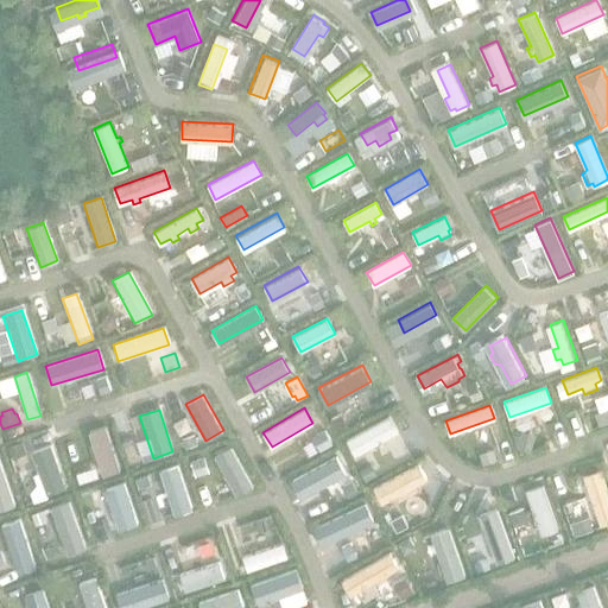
[(356,454),(399,430),(390,415),(347,438),(356,454)]
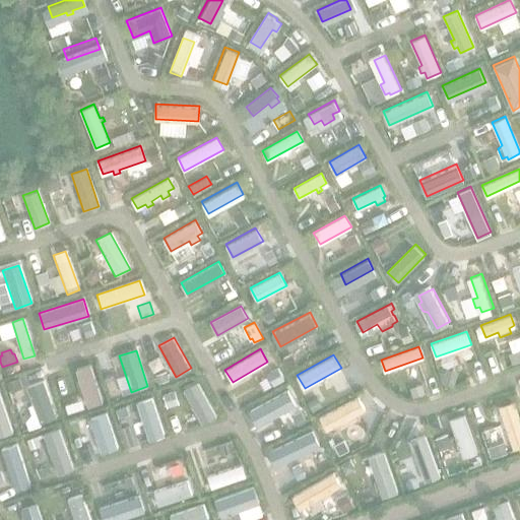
[(102,401),(89,364),(74,369),(86,406),(102,401)]
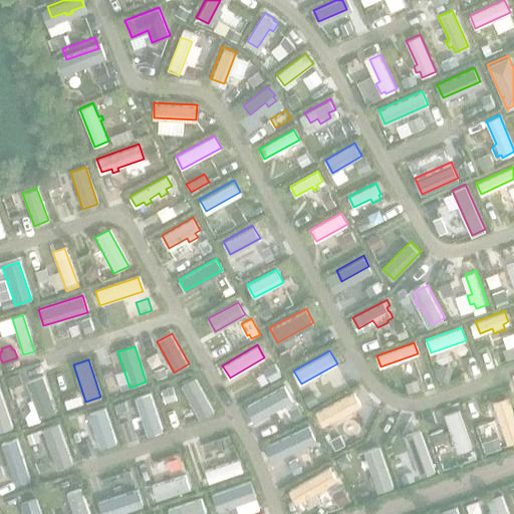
[(453,366),(441,363),(440,367),(434,366),(436,374),(437,374),(437,377),(449,380),(453,366)]
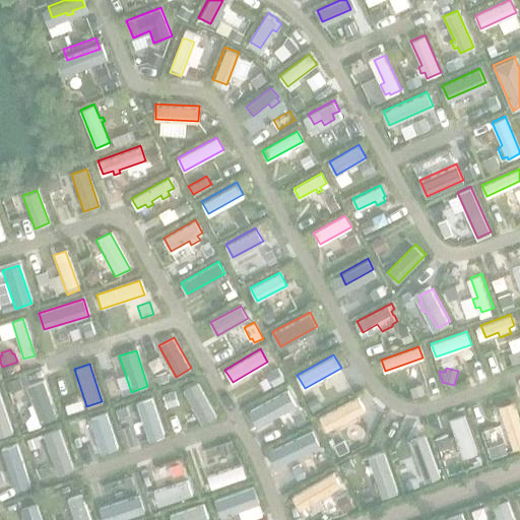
[(166,372),(154,375),(156,385),(169,381),(166,372)]
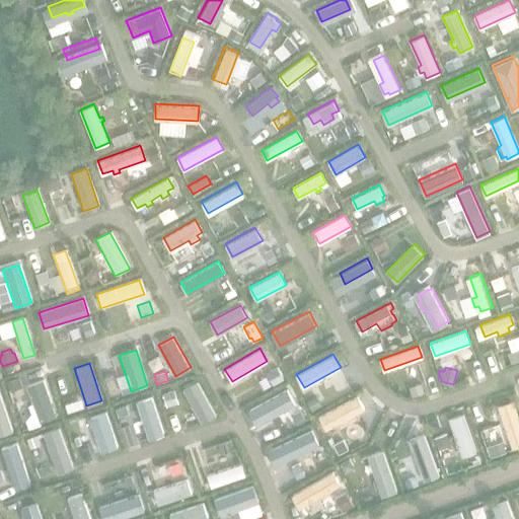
[(56,415),(43,378),(26,384),(40,421),(56,415)]
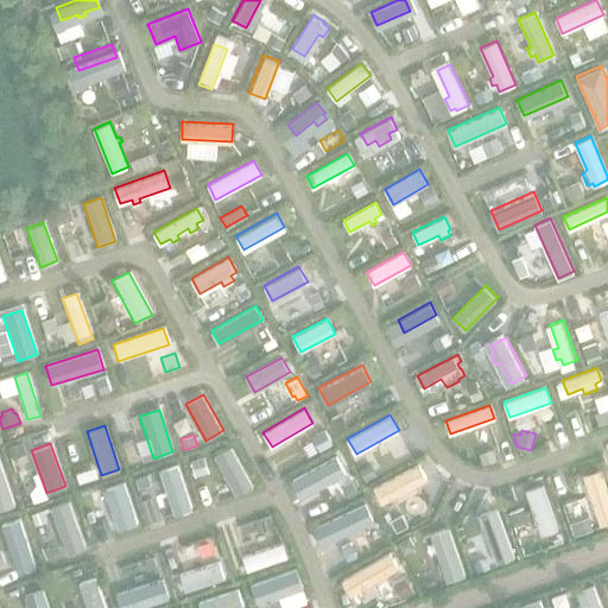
[(253,487),(230,447),(213,456),(235,498),(253,487)]
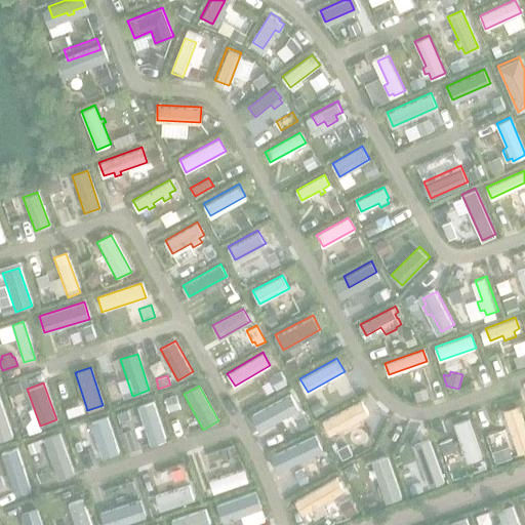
[(268,423),(297,406),(290,394),(260,410),(268,423)]
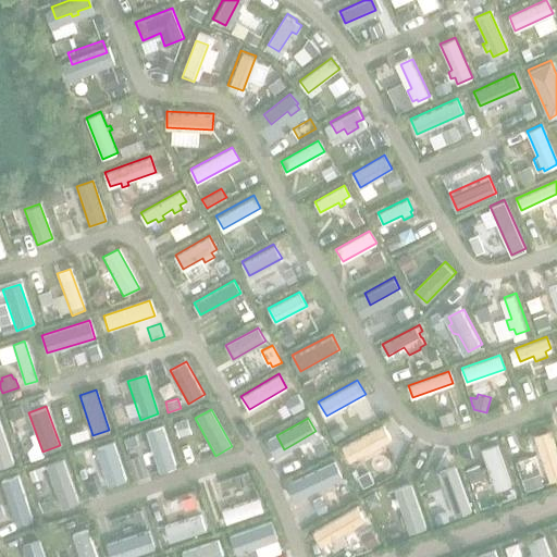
[(173,423),(177,437),(190,433),(187,420),(173,423)]
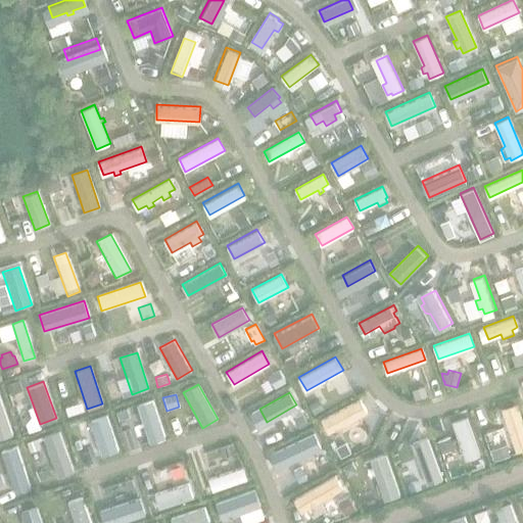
[(329,432),(367,412),(360,398),(321,419),(329,432)]
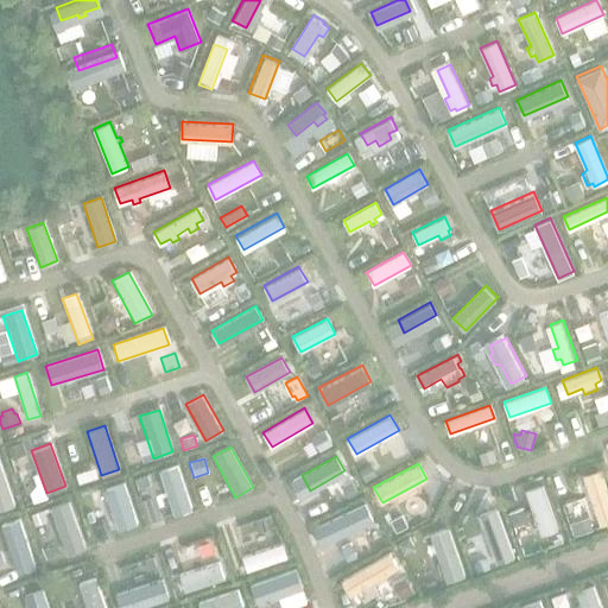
[(0,510),(14,506),(0,464),(0,510)]
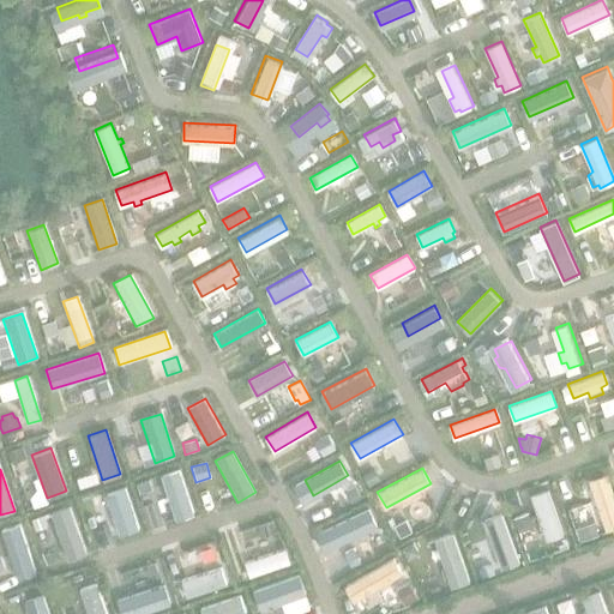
[(194,516),(179,470),(160,476),(175,522),(194,516)]
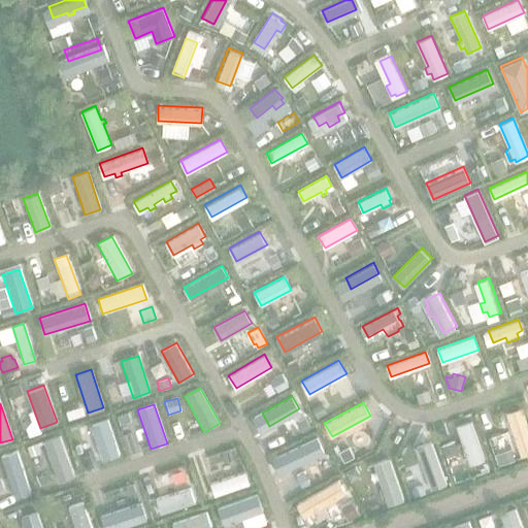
[(527,453),(527,427),(521,406),(506,411),(521,455),(527,453)]
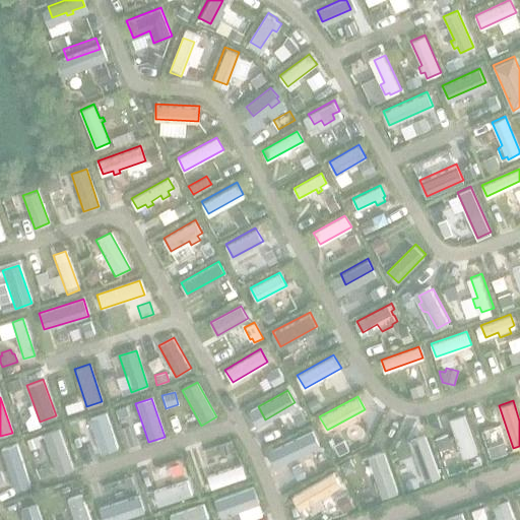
[(115,410),(118,418),(129,415),(126,406),(115,410)]
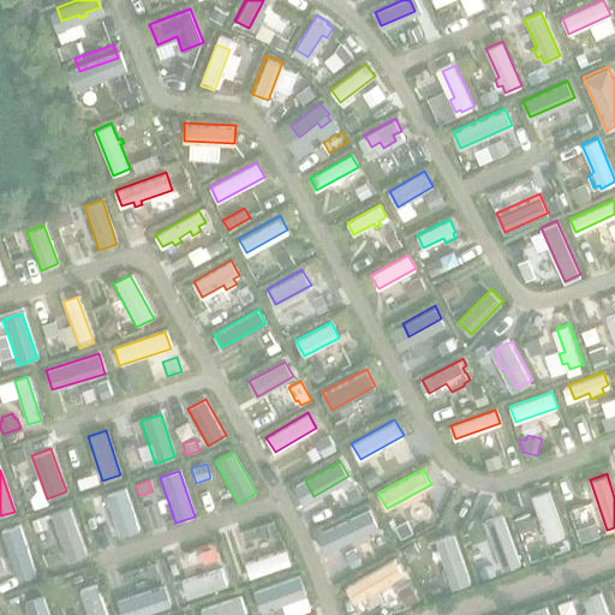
[(567,541),(550,488),(536,493),(549,533),(539,537),(543,548),(556,544),(559,551),(568,548),(566,541),(567,541)]
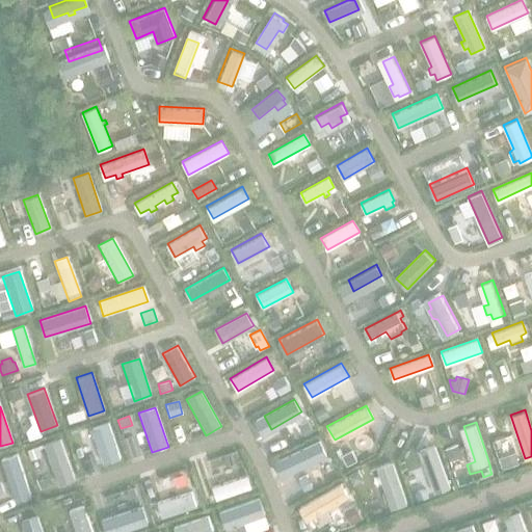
[(121,459),(107,423),(90,428),(103,466),(121,459)]
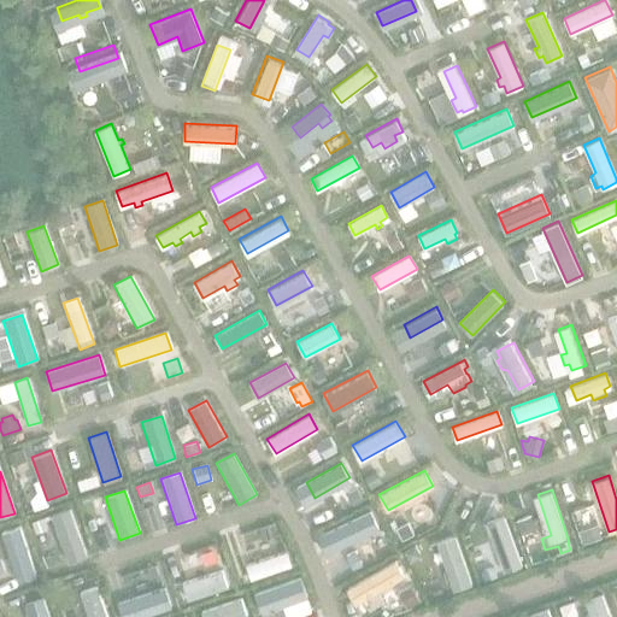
[(86,557),(69,509),(51,515),(68,563),(86,557)]
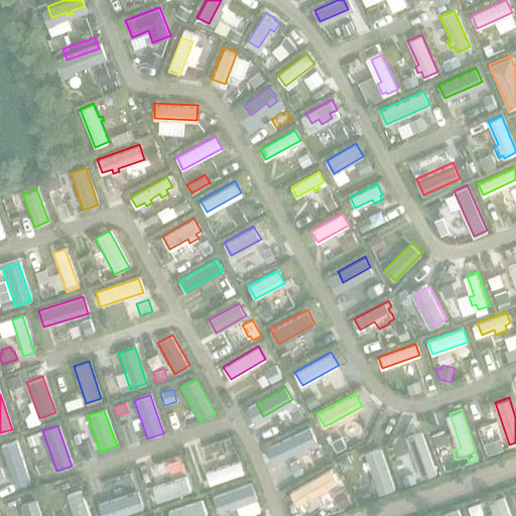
[(285,456),(316,441),(309,427),(279,441),(285,456)]
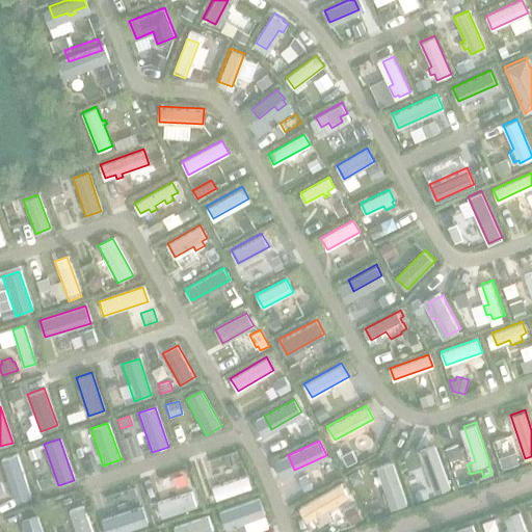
[(514,451),(499,457),(503,469),(519,463),(514,451)]
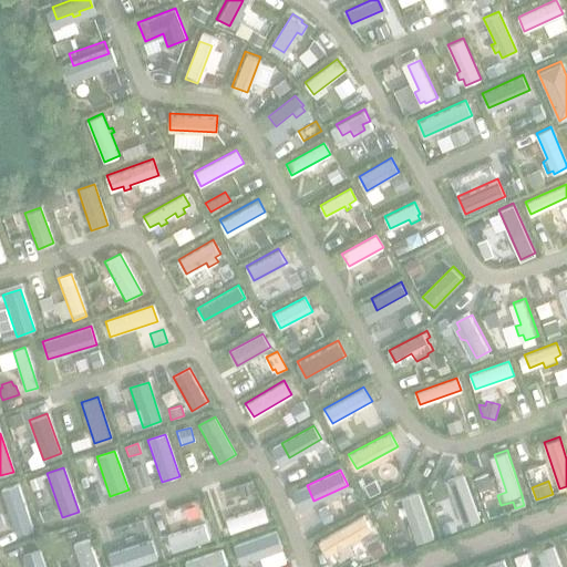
[(32,528),(18,483),(1,488),(16,534),(32,528)]
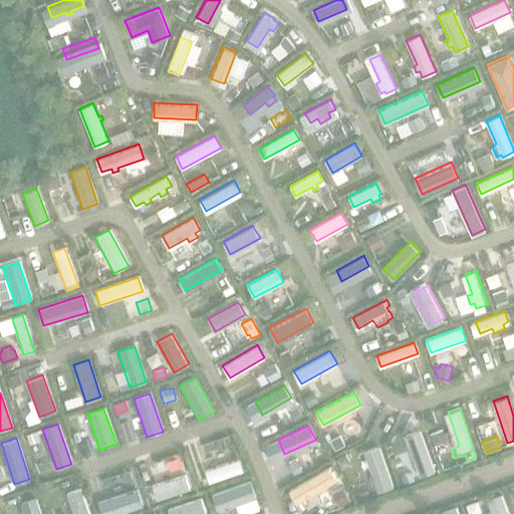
[(436,470),(425,440),(414,445),(425,474),(436,470)]
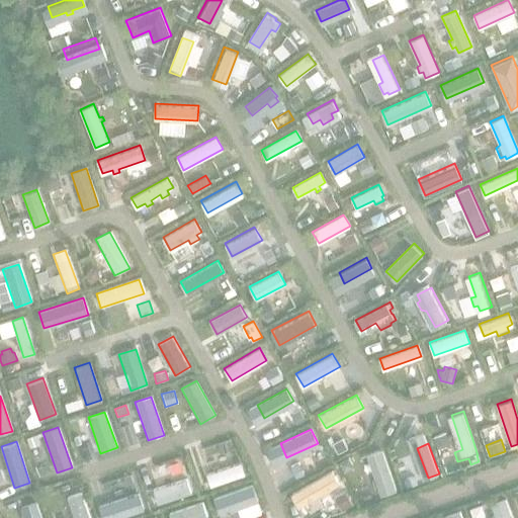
[(396,489),(382,448),(367,453),(380,494),(396,489)]
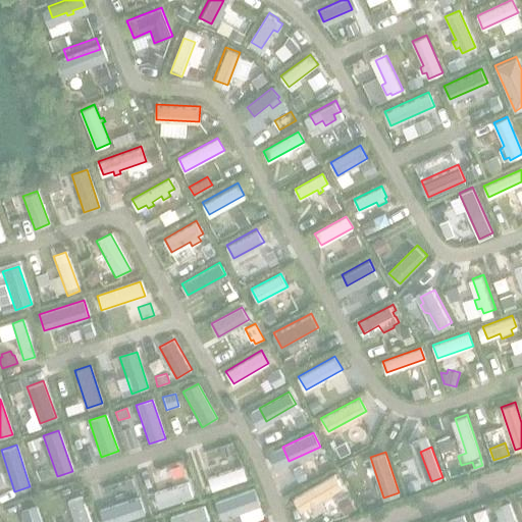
[(211,491),(246,479),(242,468),(207,479),(211,491)]
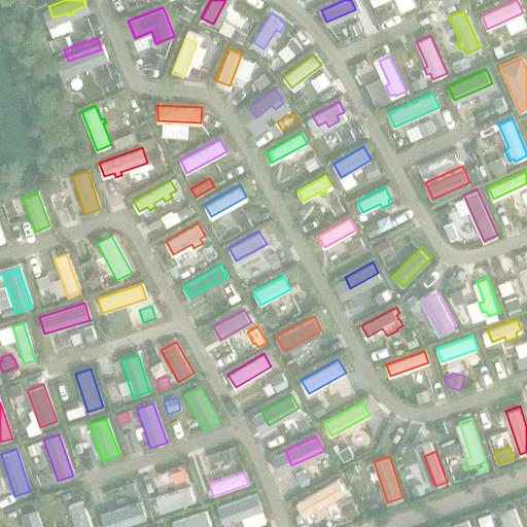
[(337,479),(296,502),(304,516),(345,491),(337,479)]
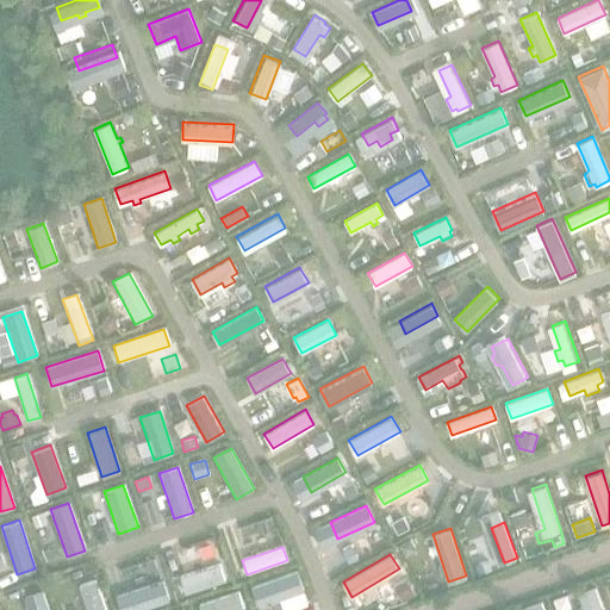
[(184,593),(224,580),(219,564),(178,577),(184,593)]
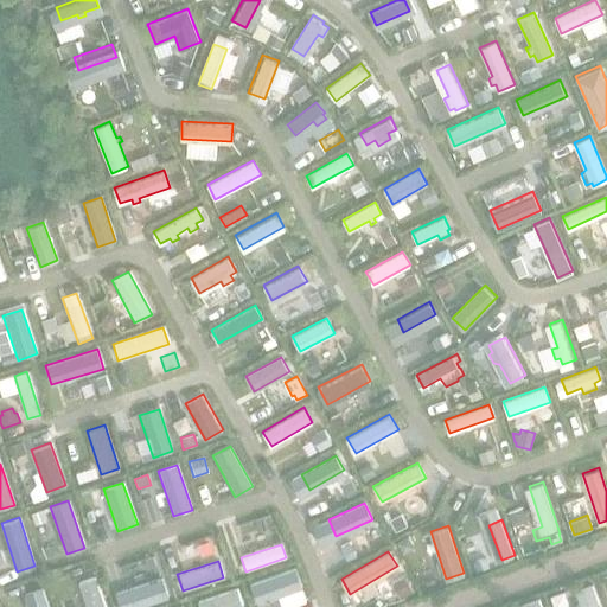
[(302,590),(295,569),(248,585),(255,606),(302,590)]
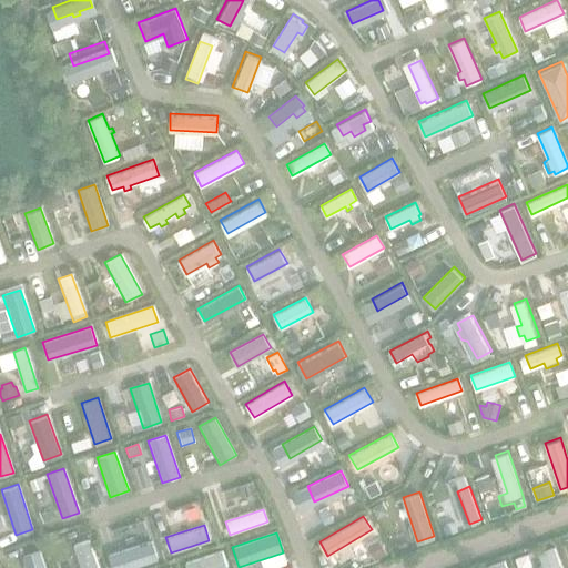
[(375,559),(387,551),(377,535),(365,543),(375,559)]
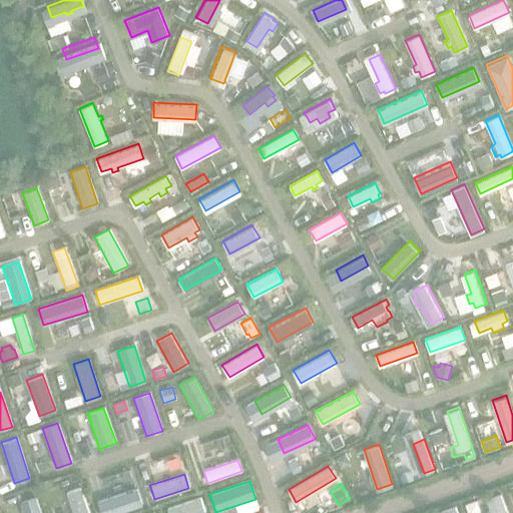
[(88,512),(80,487),(66,491),(73,512),(88,512)]
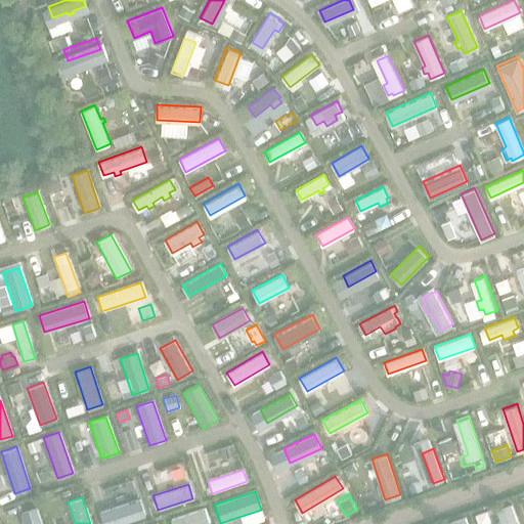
[(102,523),(121,523),(145,516),(139,498),(98,512),(102,523)]
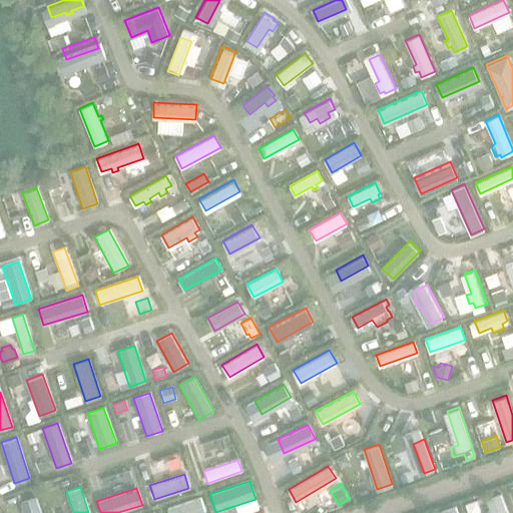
[(39,512),(35,497),(19,502),(22,512),(39,512)]
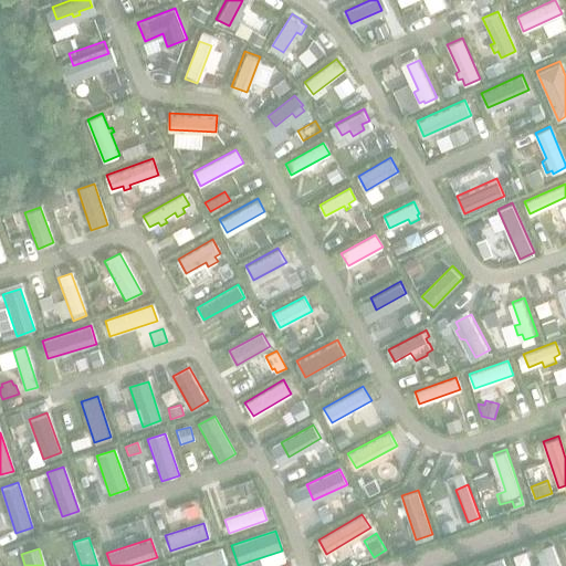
[(186,565),(220,565),(226,564),(221,548),(185,561),(186,565)]
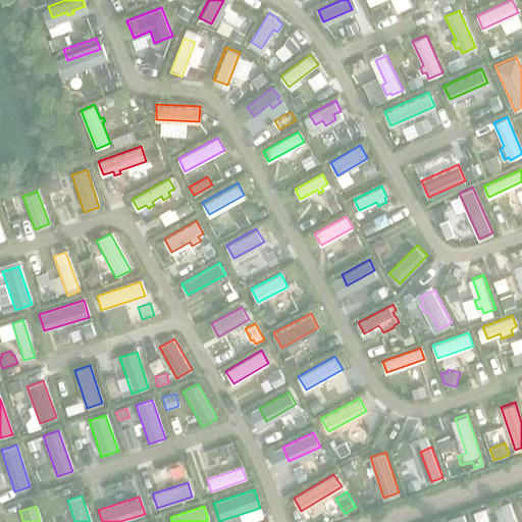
[(517,521),(513,511),(502,515),(504,521),(517,521)]
